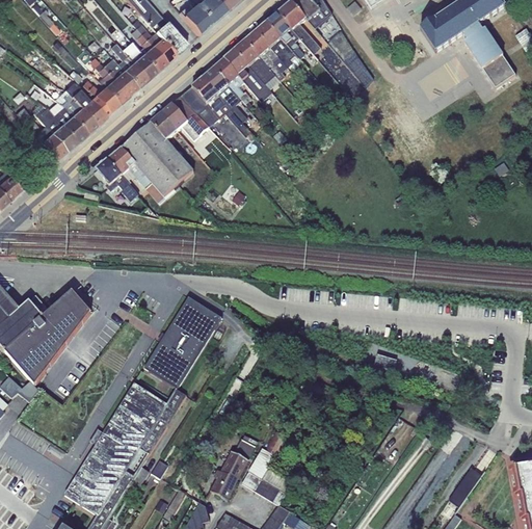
[(128,0),(155,31),(176,55),(187,46),(148,0),(128,0)]
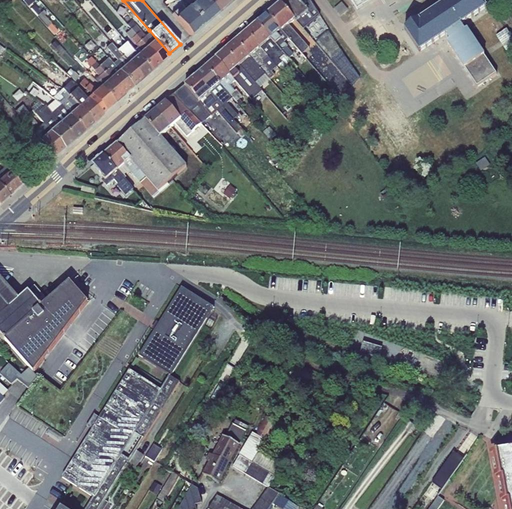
[(205,23),(218,11),(208,0),(195,0),(189,5),(205,23)]
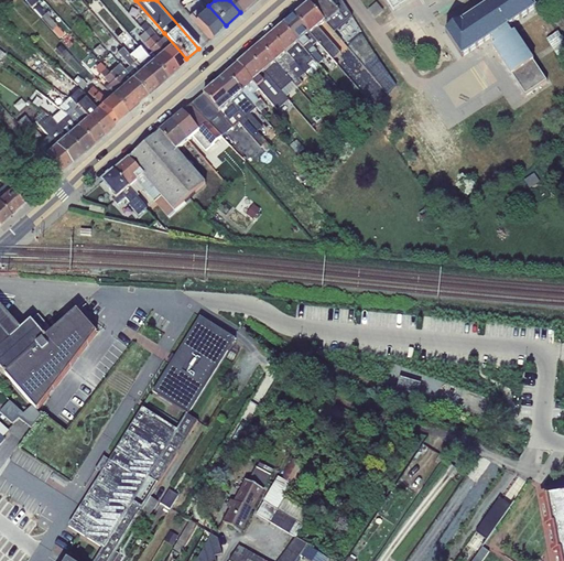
[(229,0),(240,12),(255,0),(229,0)]
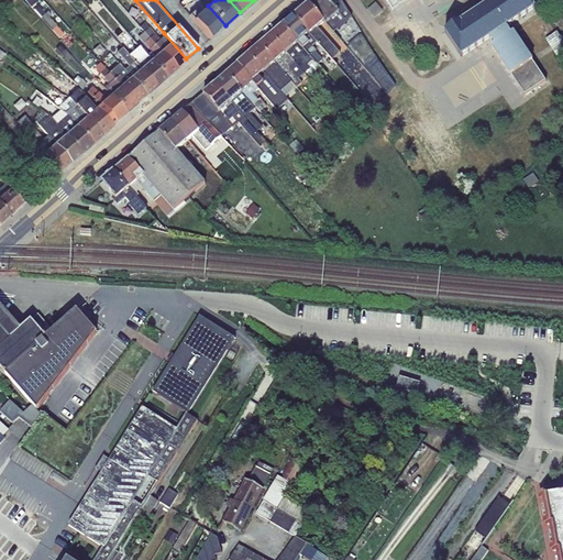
[(309,0),(294,13),(317,40),(332,57),(340,51),(318,25),(324,19),(309,0)]
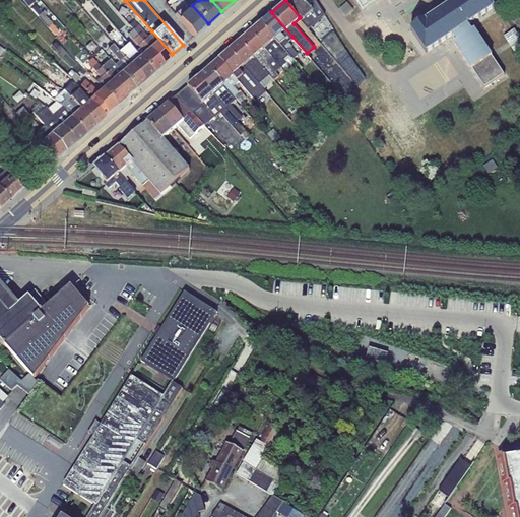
[(285,0),(300,17),(308,26),(324,12),(316,0),(287,0),(285,0)]
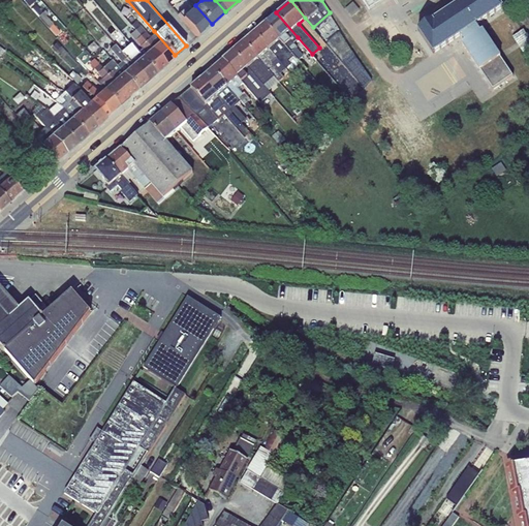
[(434,52),(460,34),(464,39),(461,41),(479,68),(480,68),(493,87),(512,73),(483,27),(480,29),(476,24),(503,5),(499,0),(459,0),(417,29),(434,52)]
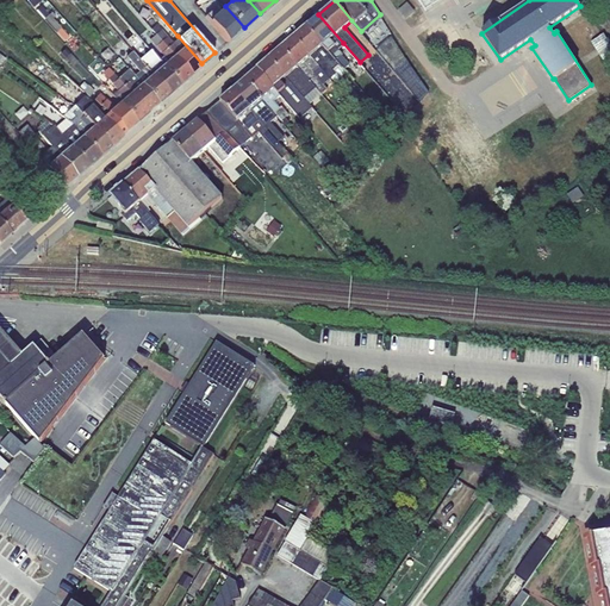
[(41,2),(37,6),(64,38),(72,31),(64,23),(61,25),(53,16),(56,13),(53,8),(49,12),(41,2)]
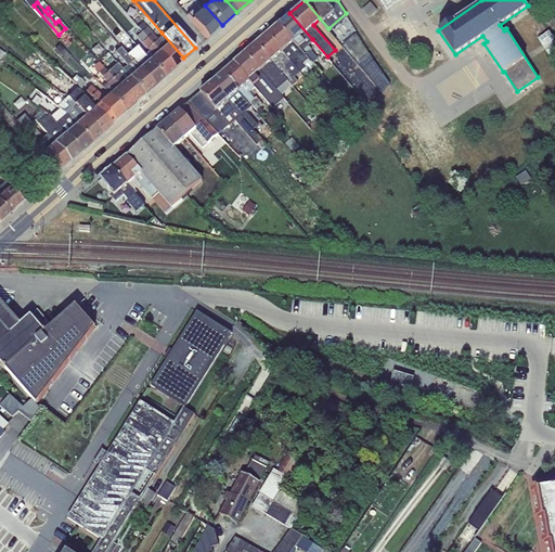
[(208,37),(222,25),(205,5),(201,9),(196,3),(186,12),(208,37)]
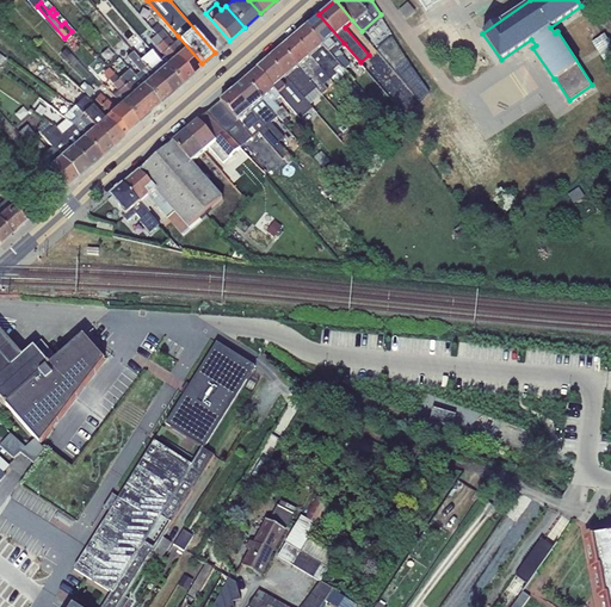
[(319,14),(307,24),(344,67),(351,61),(339,48),(344,43),(319,14)]
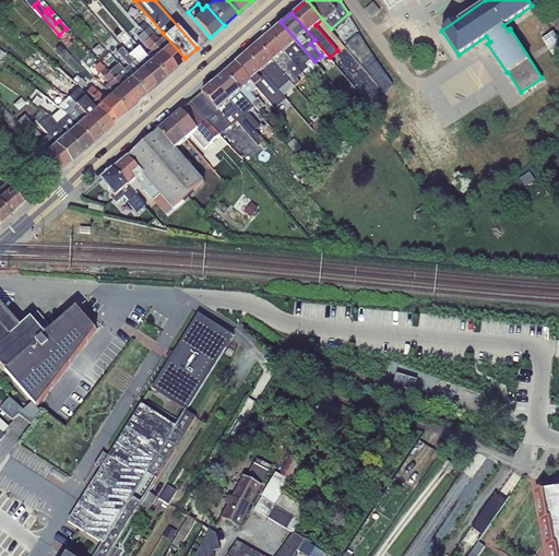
[(142,28),(175,67),(185,58),(163,33),(158,36),(144,20),(139,25),(142,28)]
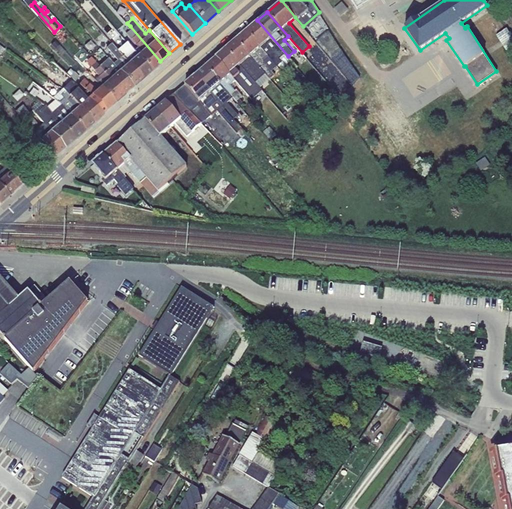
[(257,20),(246,29),(277,64),(280,68),(290,59),(288,56),(257,20)]
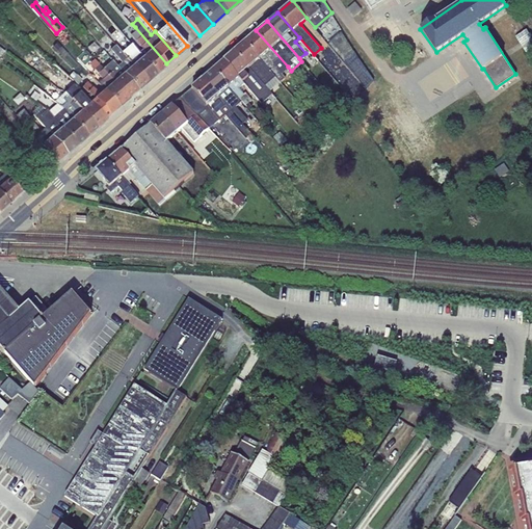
[(138,50),(157,72),(166,63),(135,27),(130,31),(136,37),(135,38),(142,47),(138,50)]
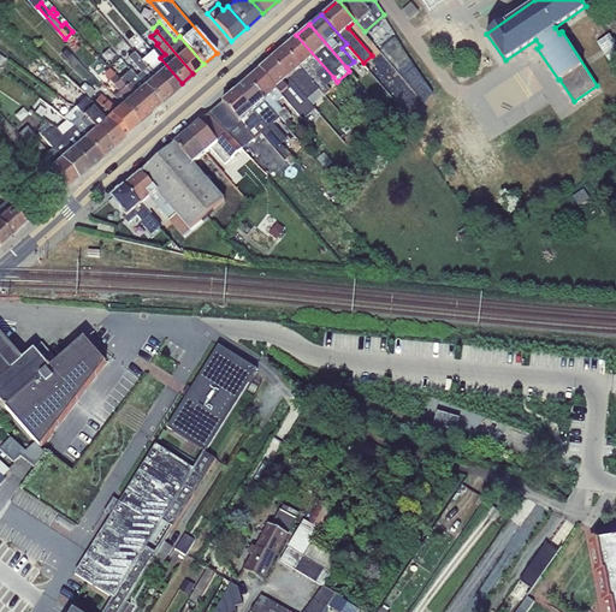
[(615,42),(615,41),(609,31),(597,40),(609,58),(615,53),(615,42)]
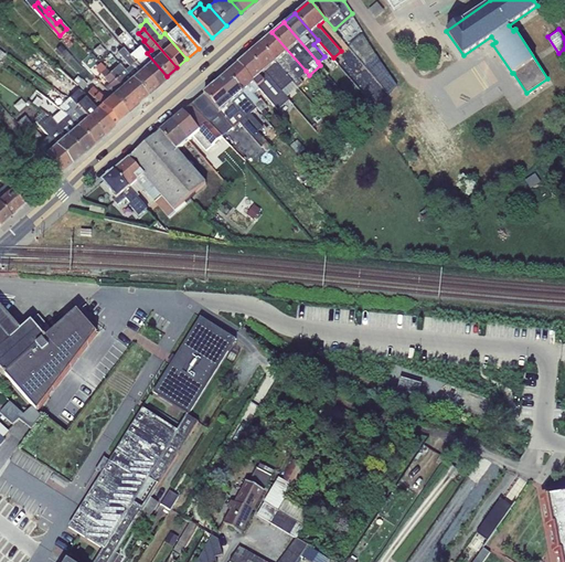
[(363,31),(349,43),(388,91),(397,83),(363,31)]
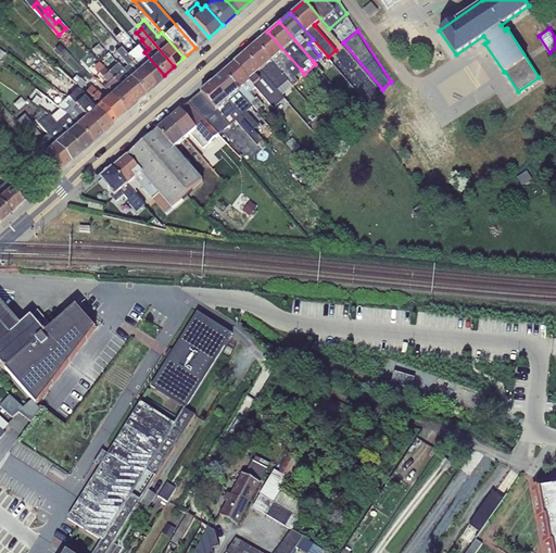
[(267,32),(256,41),(293,84),(299,79),(295,75),(301,70),(267,32)]
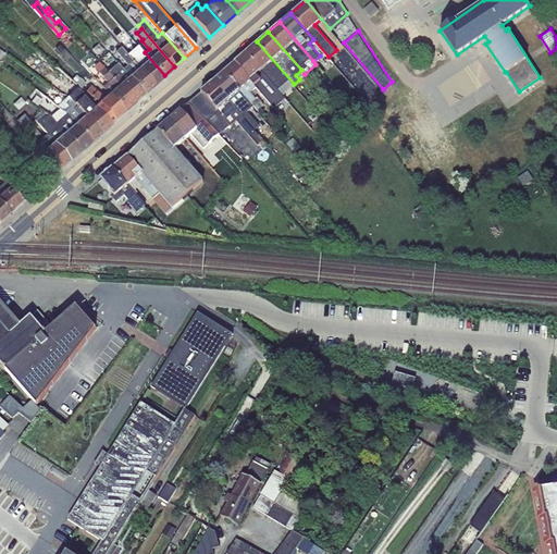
[(60,41),(56,46),(66,58),(72,53),(60,41)]
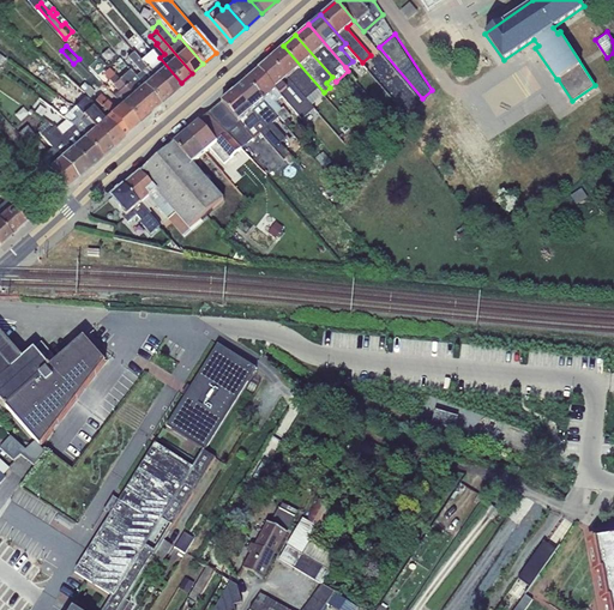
[(283,46),(271,56),(312,103),(324,92),(283,46)]
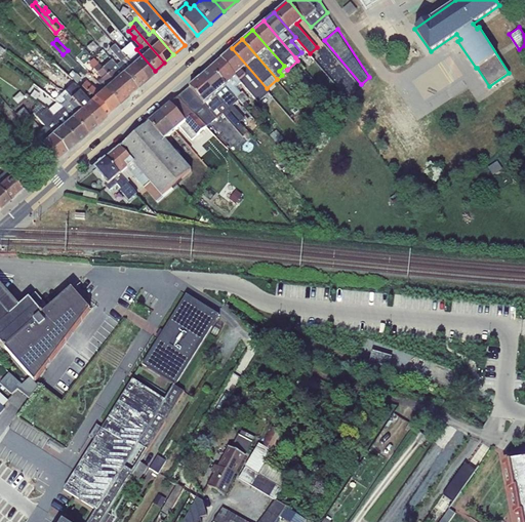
[(120,49),(146,79),(155,71),(136,49),(129,41),(120,49)]
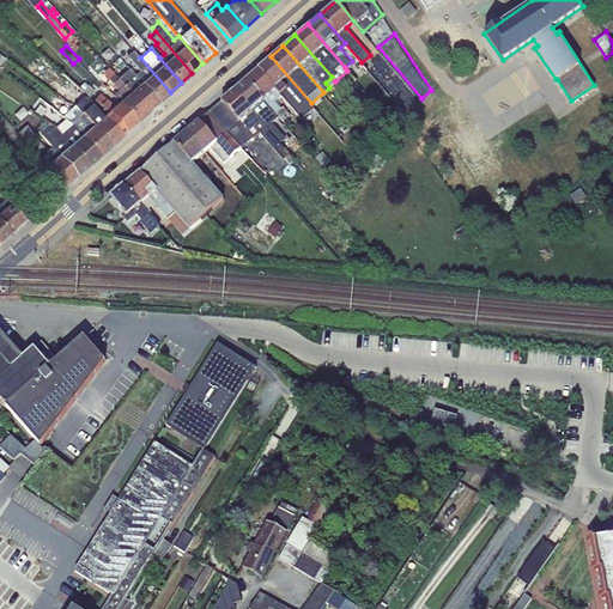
[(135,73),(159,101),(170,92),(140,58),(133,49),(127,54),(139,69),(135,73)]
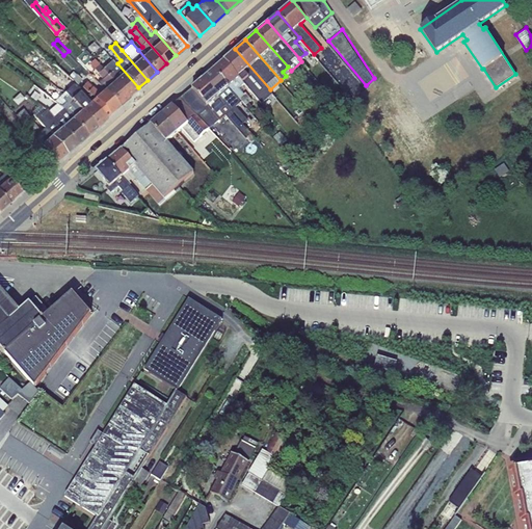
[(235,49),(224,58),(244,81),(262,102),(272,93),(270,89),(235,49)]
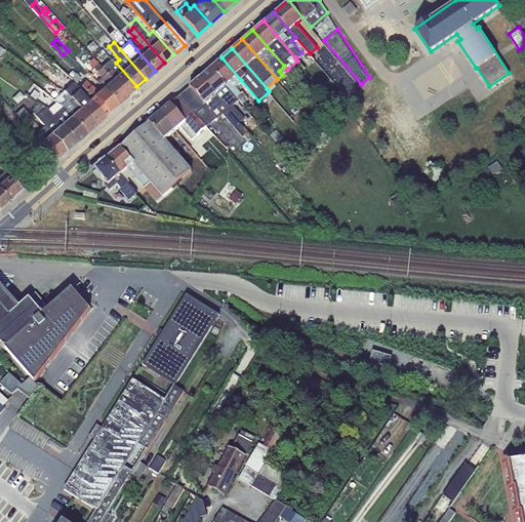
[(101,66),(126,94),(136,86),(116,63),(111,56),(101,66)]
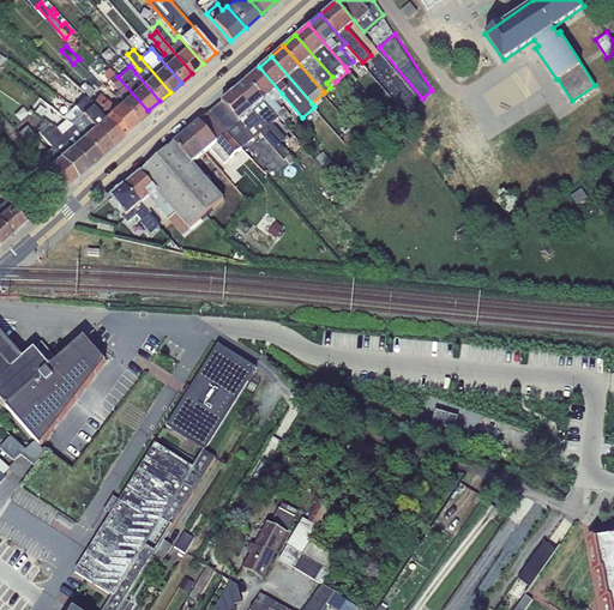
[(259,67),(247,78),(271,106),(287,124),(292,120),(288,115),(292,113),(284,104),(282,107),(276,100),(282,94),(259,67)]
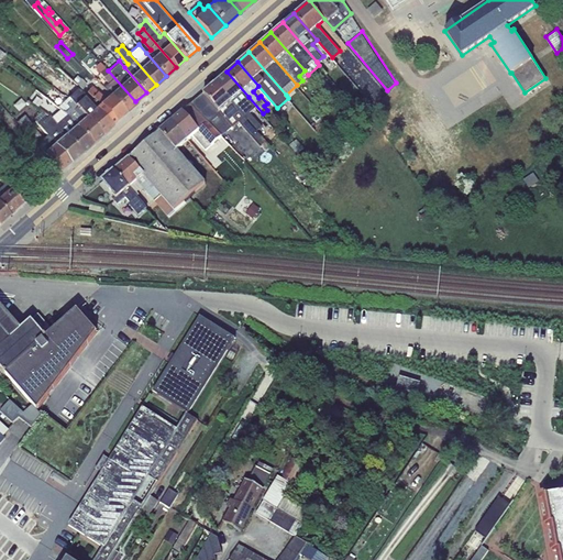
[(110,92),(127,110),(135,101),(108,70),(105,66),(100,70),(108,80),(103,85),(110,92)]
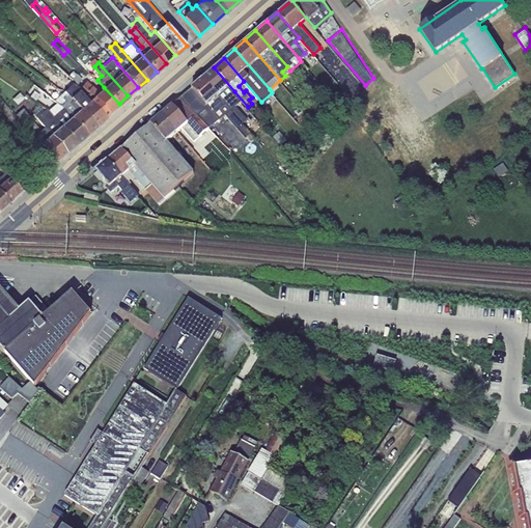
[(214,67),(202,77),(242,122),(248,117),(228,96),(234,91),(214,67)]
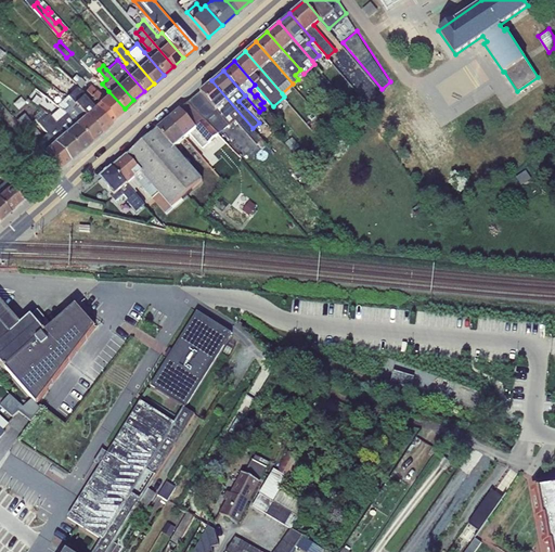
[(76,72),(73,76),(76,80),(81,86),(86,80),(76,72)]
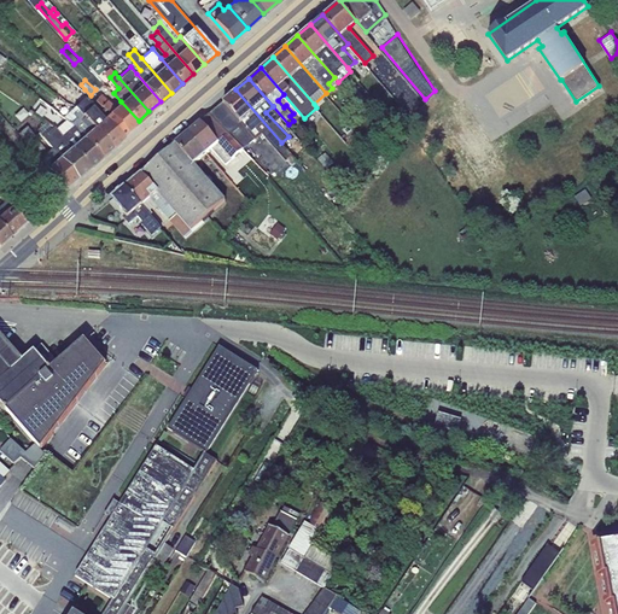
[(359,87),(350,95),(366,112),(373,105),(366,95),(359,87)]
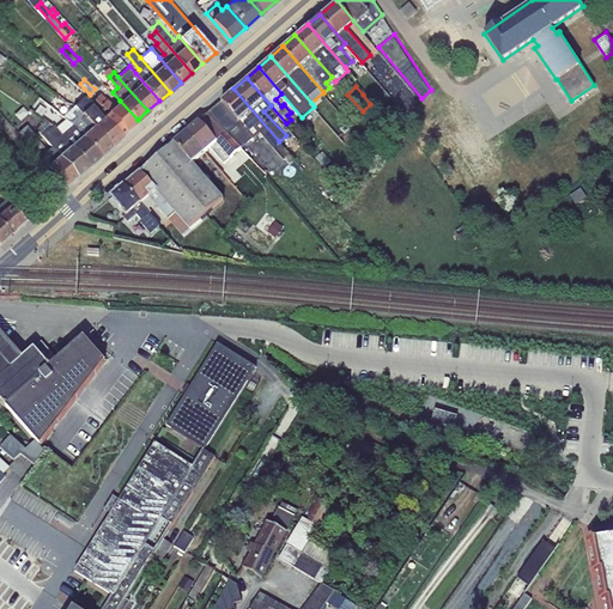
[(234,89),(222,98),(254,136),(261,131),(284,158),(285,157),(289,163),(295,158),(279,141),(234,89)]
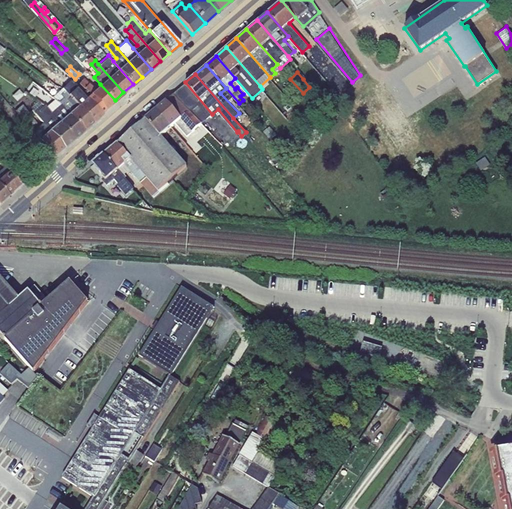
[(83,76),(79,81),(85,87),(92,93),(105,109),(115,100),(100,84),(96,88),(83,76)]
